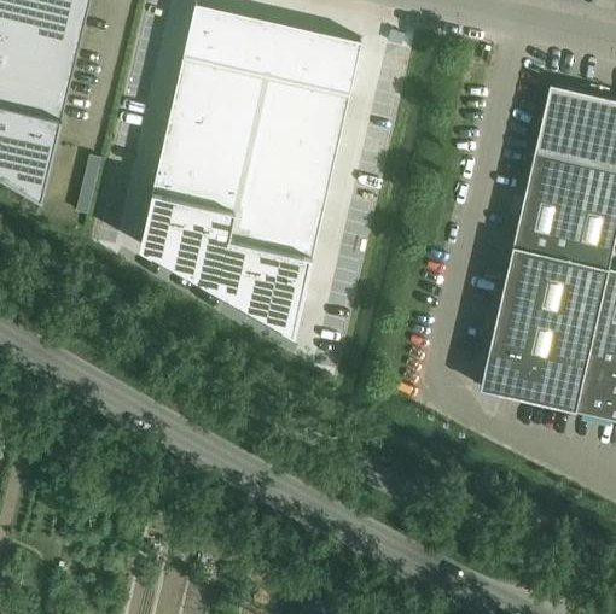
[(0,176),(39,200),(88,0),(0,0),(0,176)]
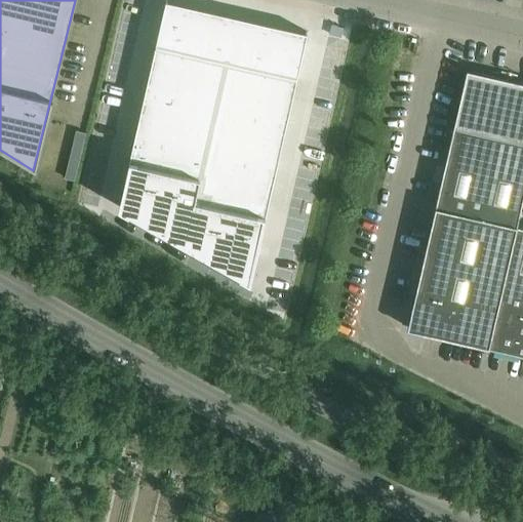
[(164,3),(121,202),(249,274),(306,35),(164,3)]
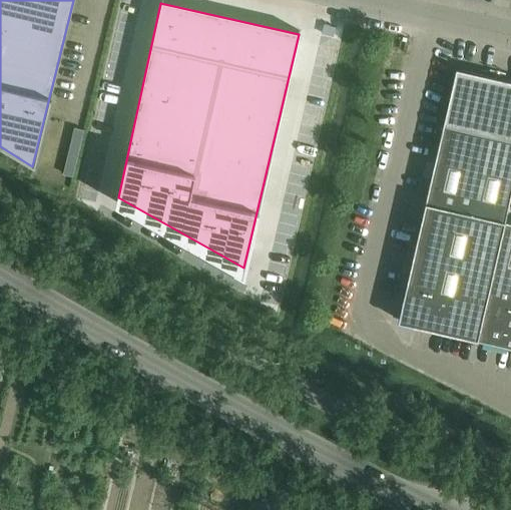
[(322,27),(321,36),(332,39),(334,30),(322,27)]
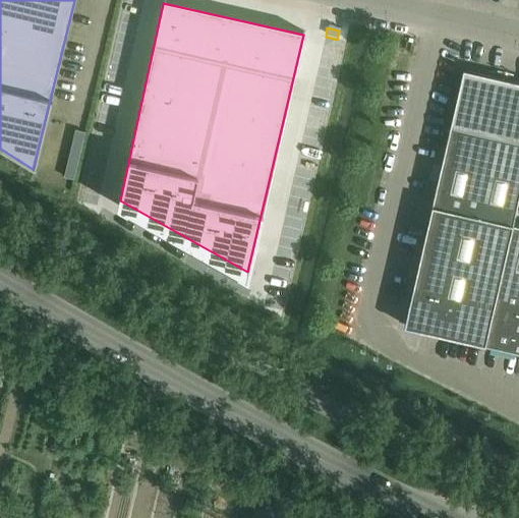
[(403,329),(483,347),(518,355),(518,227),(511,226),(518,192),(518,85),(462,72),(403,329)]
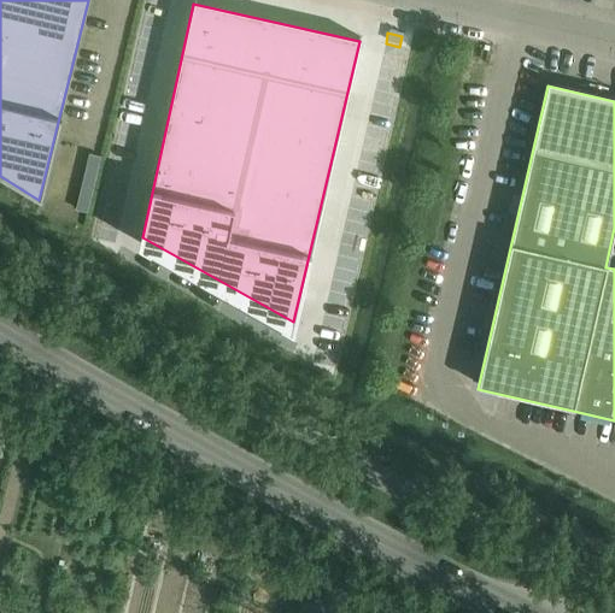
[(85,216),(99,155),(88,153),(74,213),(85,216)]
